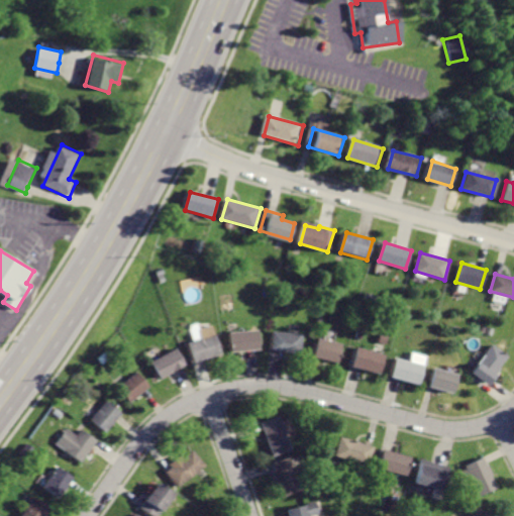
[(234,332),(236,352),(265,350),(264,329),(234,332)]
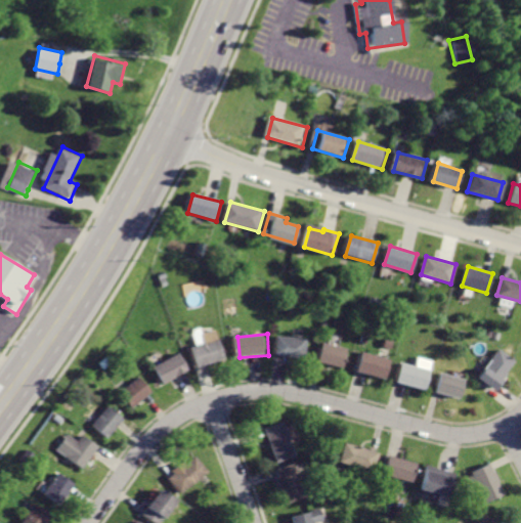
[(280,336),(277,354),(306,358),(309,340),(280,336)]
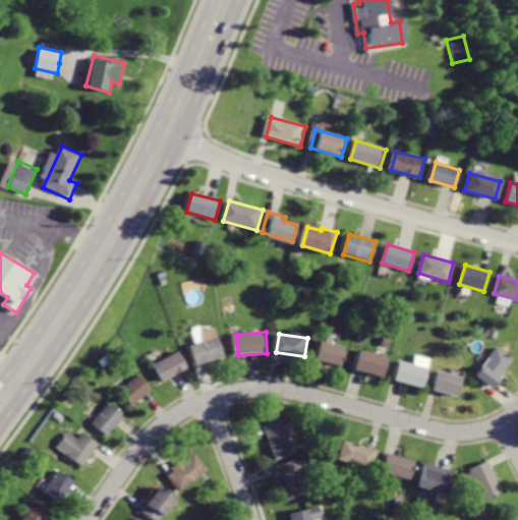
[(193,345),(198,364),(225,357),(220,338),(193,345)]
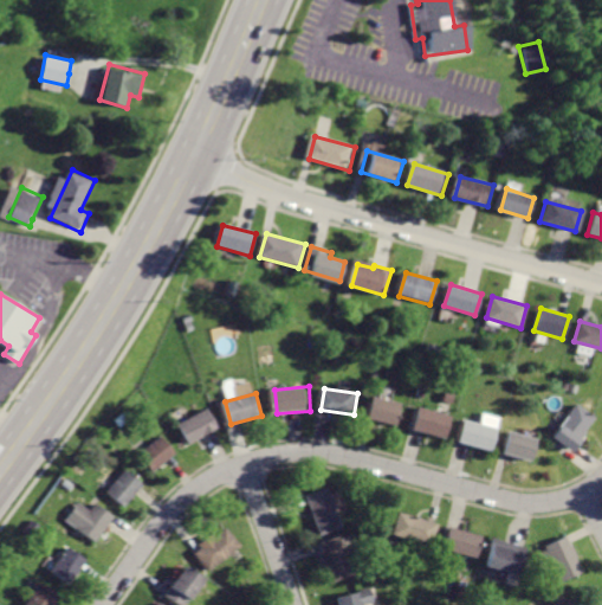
[(377,397),(370,418),(400,426),(406,405),(377,397)]
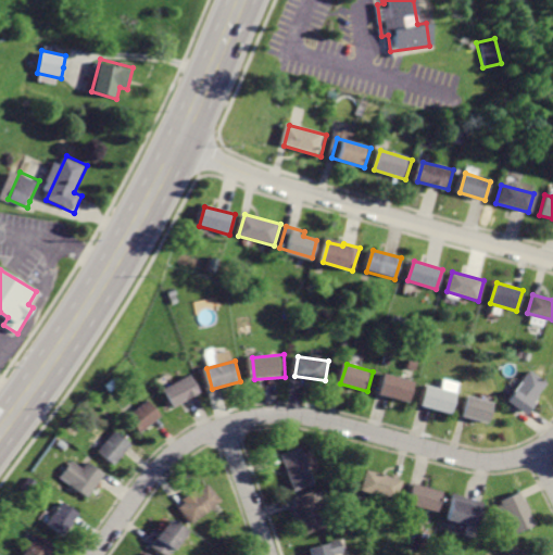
[(528,369),(503,401),(525,417),(538,400),(537,398),(547,385),(528,369)]
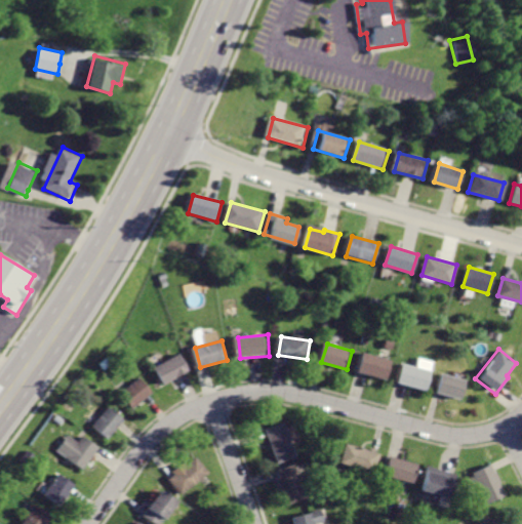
[(364,353),(358,372),(388,380),(393,361),(364,353)]
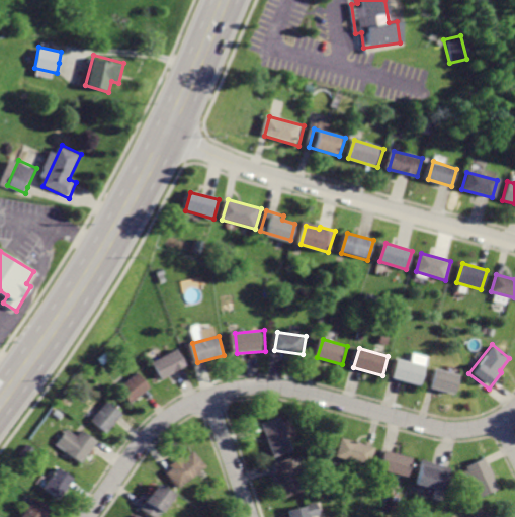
[(155,363),(164,379),(189,366),(180,350),(155,363)]
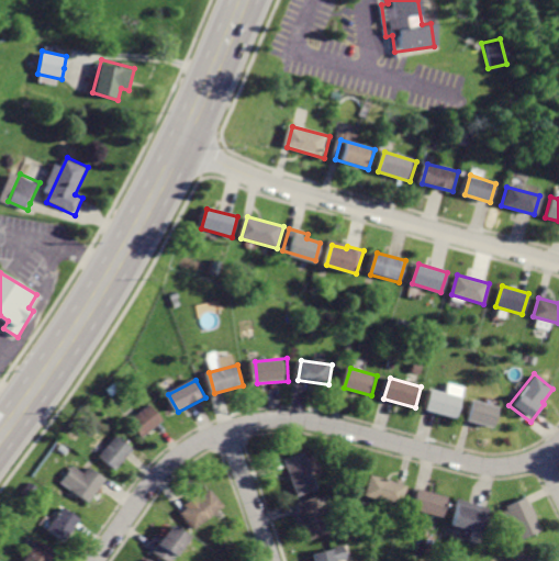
[(431,389),(424,411),(457,419),(465,389),(449,385),(447,393),(431,389)]
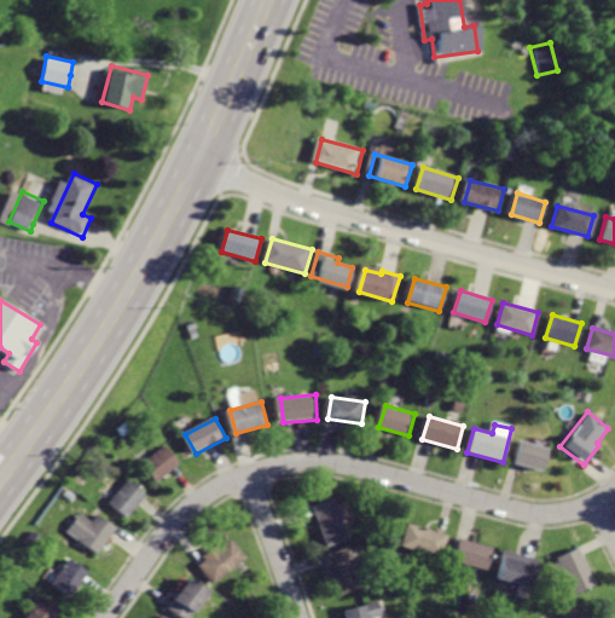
[(520,440),(512,463),(540,473),(547,450),(520,440)]
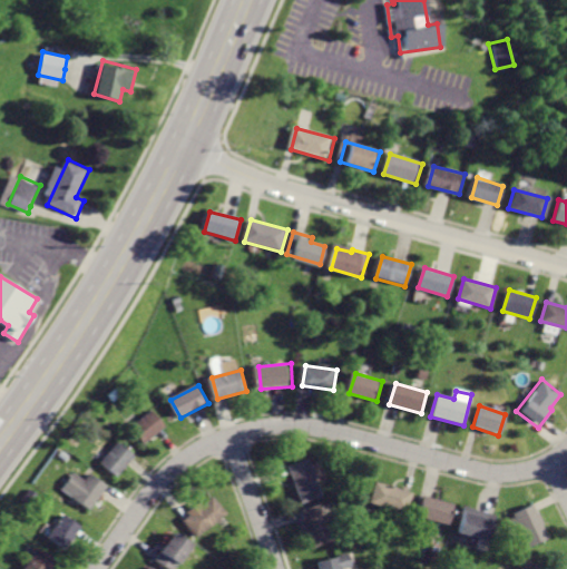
[(153,409),(132,427),(145,444),(167,427),(153,409)]
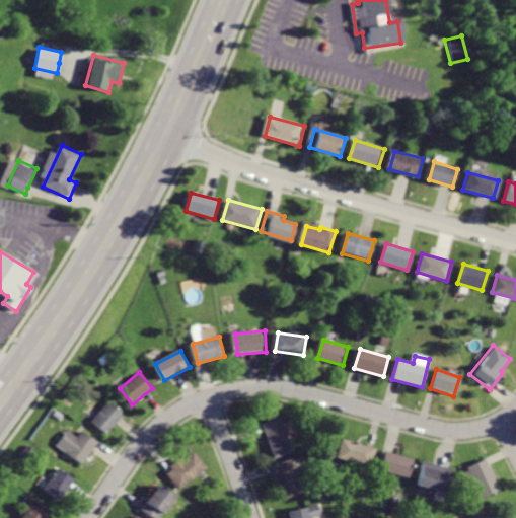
[(109,400),(92,420),(107,433),(125,414),(109,400)]
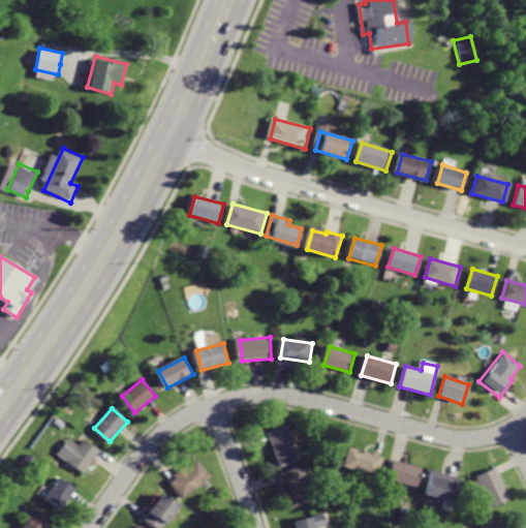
[(271,434),(282,467),(303,459),(290,427),(271,434)]
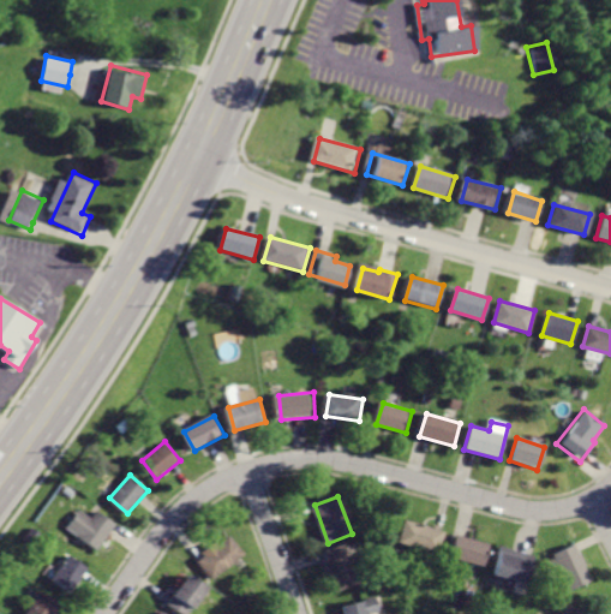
[(82,510),(67,530),(95,552),(115,523),(99,512),(94,518),(82,510)]
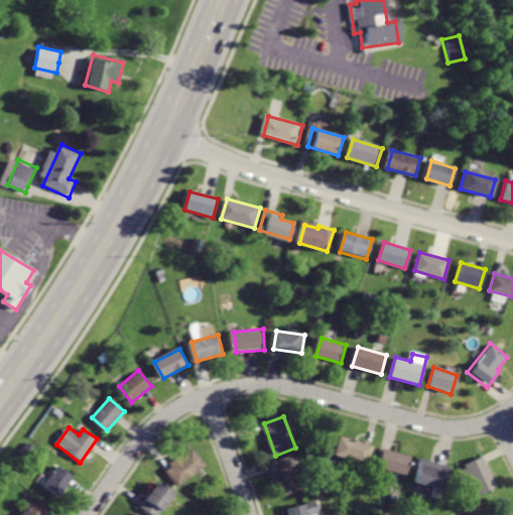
[(342,436),(336,455),(368,465),(374,446),(342,436)]
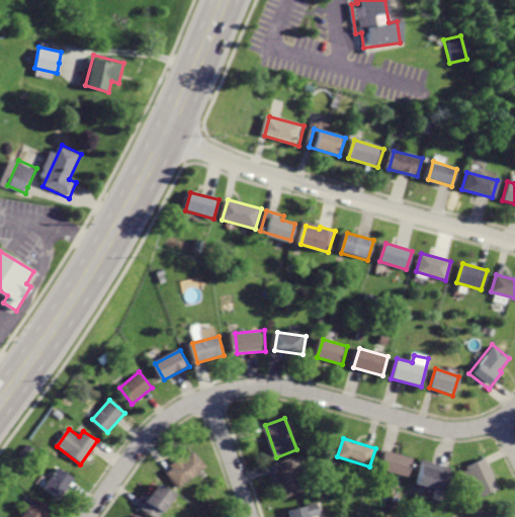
[(384,451),(378,469),(406,478),(411,459),(384,451)]
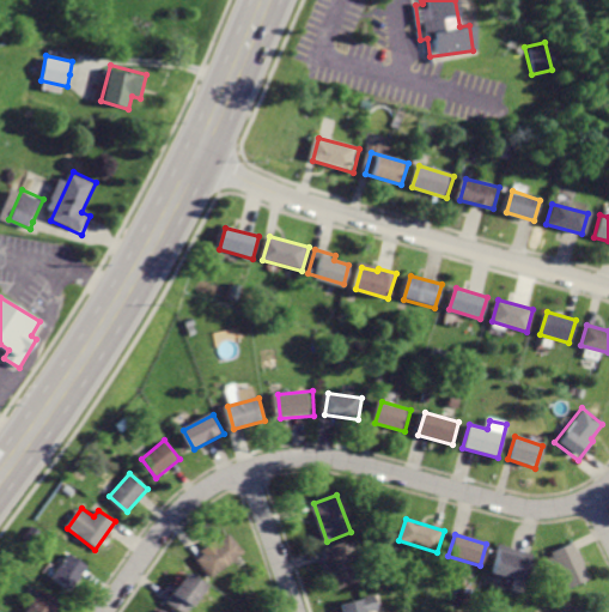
[(215,540),(201,550),(205,555),(198,559),(212,579),(247,556),(233,537),(219,546),(215,540)]
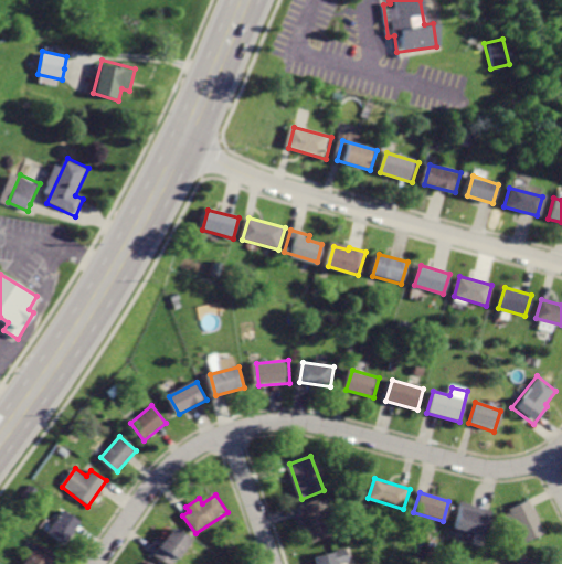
[(300,509),(313,544),(335,536),(322,501),(300,509)]
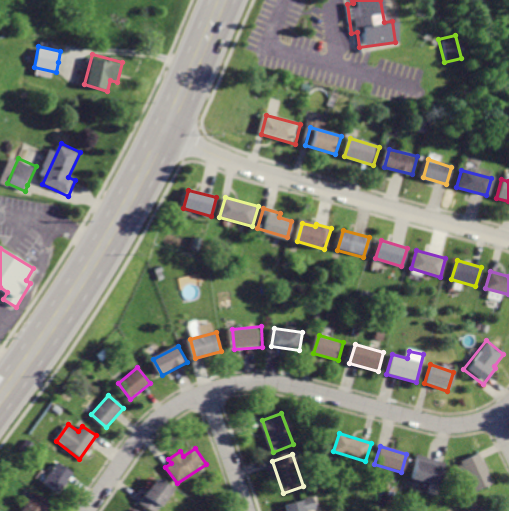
[(479,454),(461,462),(474,491),(492,483),(479,454)]
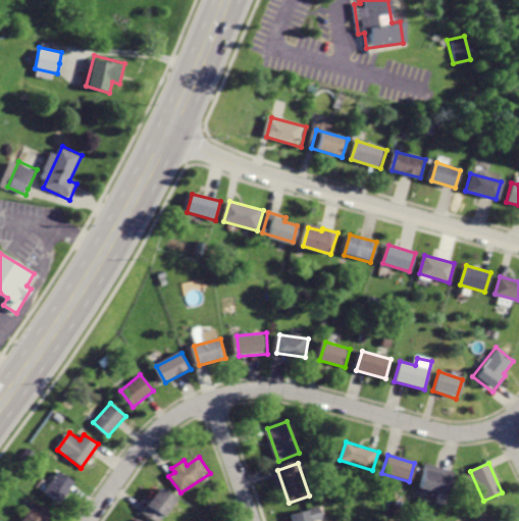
[(423,469),(417,488),(437,495),(434,502),(446,505),(455,473),(438,469),(436,472),(423,469)]
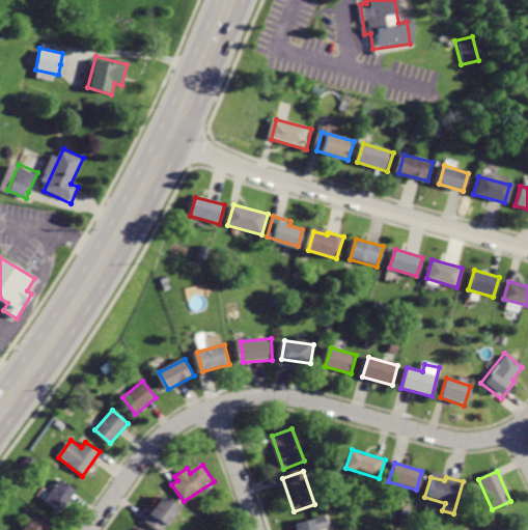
[(59,480),(44,502),(59,513),(75,492),(59,480)]
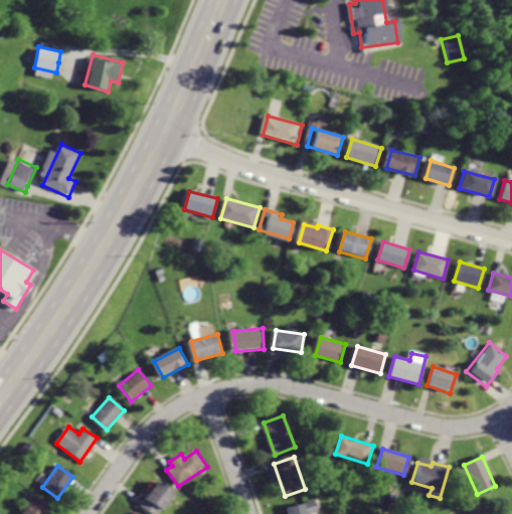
[(157,483),(140,509),(147,513),(159,513),(173,493),(157,483)]
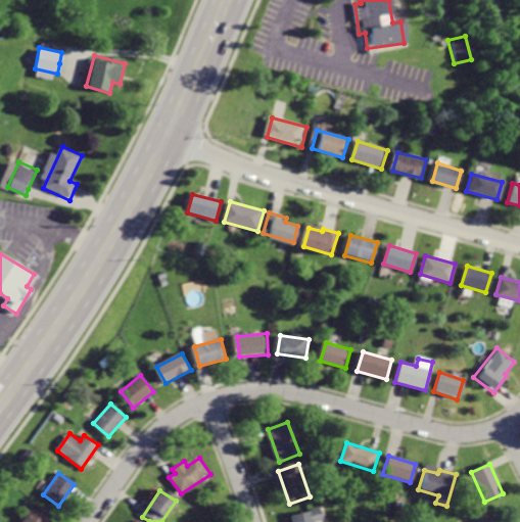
[(36,505),(24,521),(49,521),(53,516),(36,505)]
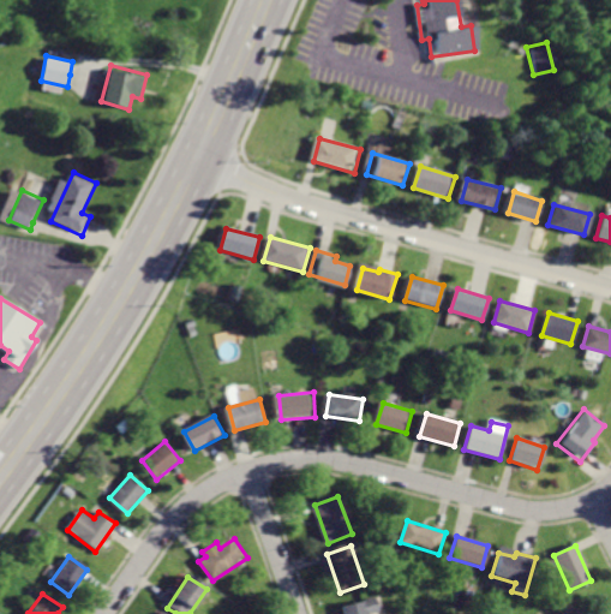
[(346,607),(347,613),(387,613),(382,597),(346,607)]
